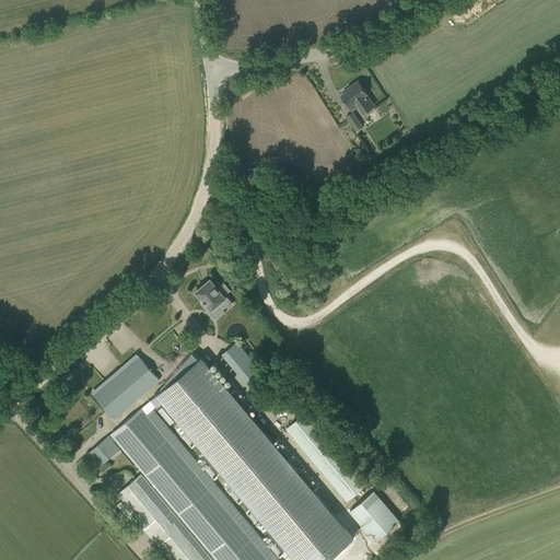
[(340,95),(347,104),(348,106),(359,100),(365,109),(373,104),(366,94),(366,93),(364,90),(358,81),(350,86),(351,88),(347,91),(343,92),(341,94),(342,94),(340,95)]
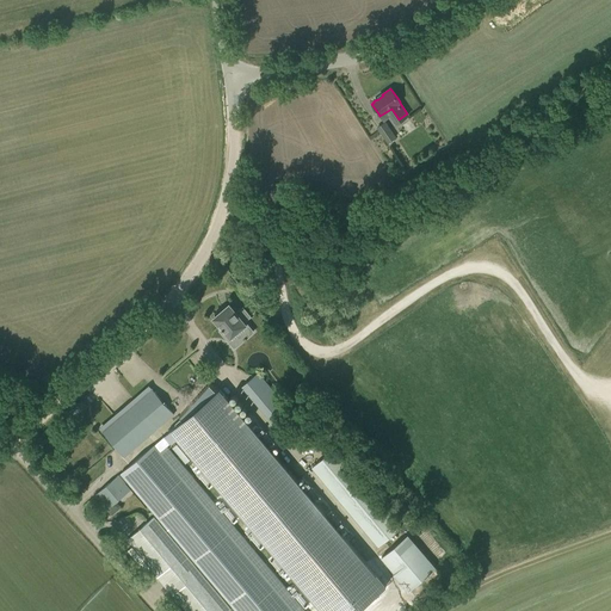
[(376,127),(387,143),(396,137),(386,121),(376,127)]
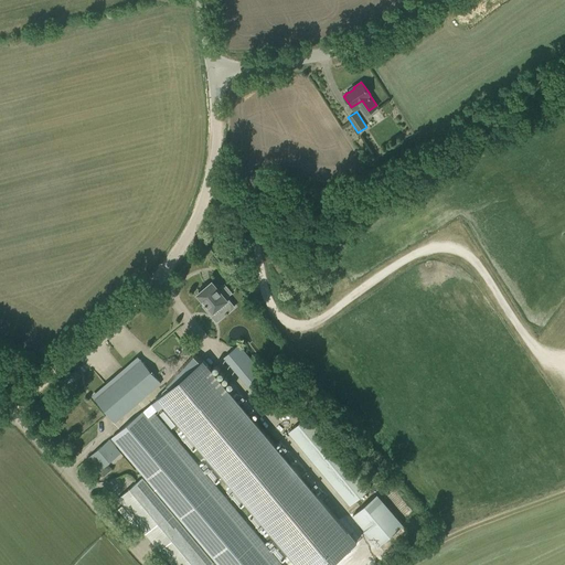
[(225,297),(231,292),(224,285),(219,289),(212,281),(204,287),(203,286),(198,290),(199,291),(196,294),(205,304),(203,305),(211,315),(227,300),(225,297)]
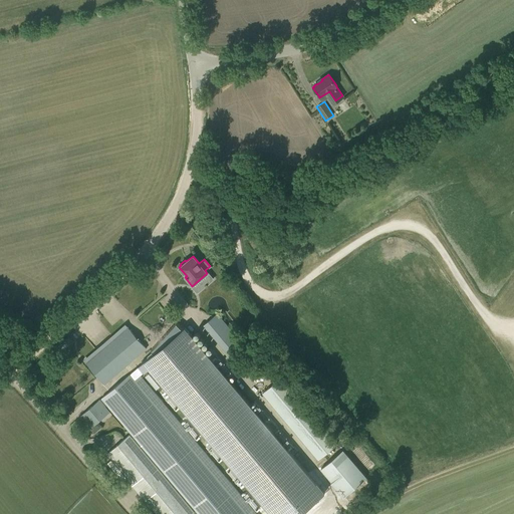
[(204,325),(230,356),(244,345),(217,313),(204,325)]
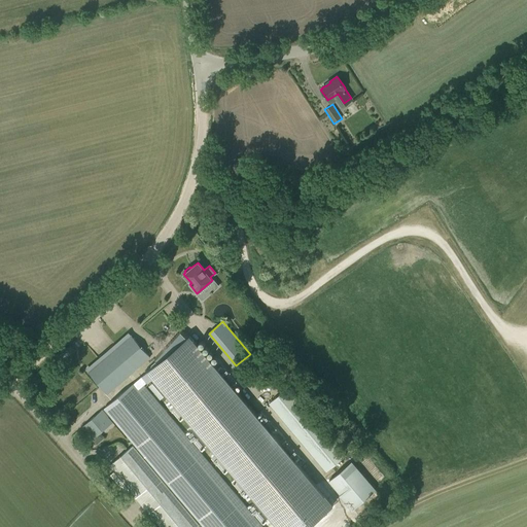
[(143,376),(134,384),(138,389),(144,385),(152,378),(277,526),(307,526),(332,505),(189,336),(181,328),(153,358),(157,362),(143,376)]
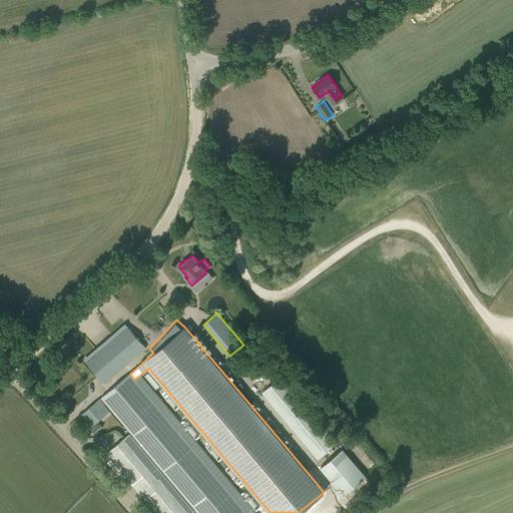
[(104,384),(145,348),(127,327),(85,362),(104,384)]
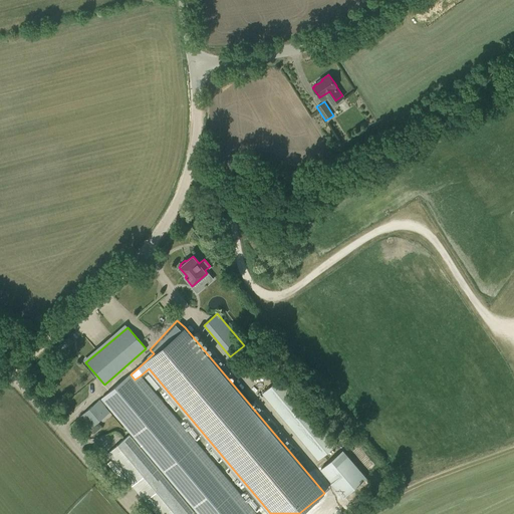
[(130,373),(101,398),(198,513),(256,513),(141,375),(135,379),(131,374),(130,373)]
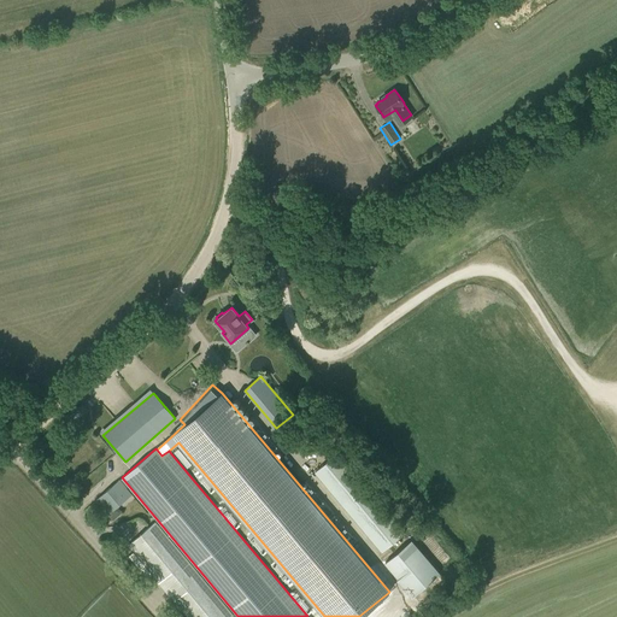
[(336,453),(315,471),(382,552),(404,533),(336,453)]
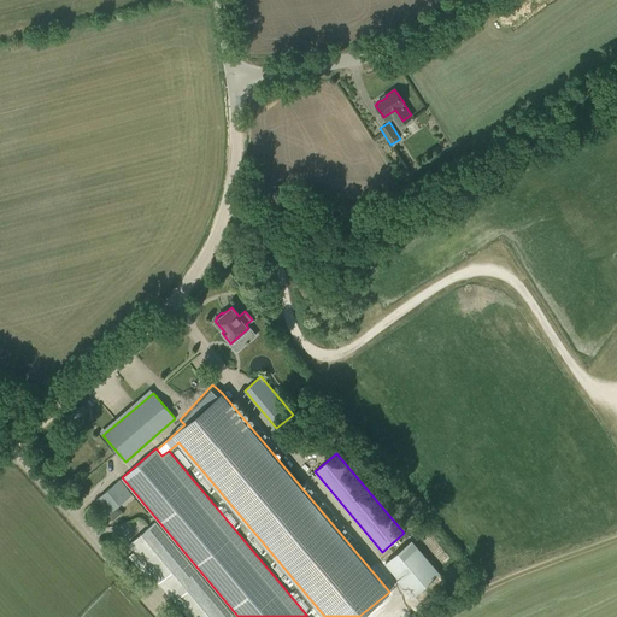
[(95,500),(104,510),(112,519),(122,512),(117,506),(131,494),(119,480),(95,500)]
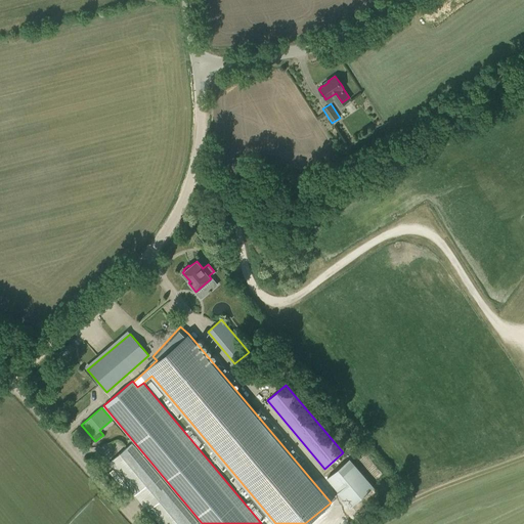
[(108,462),(160,523),(194,523),(198,522),(131,443),(108,462)]
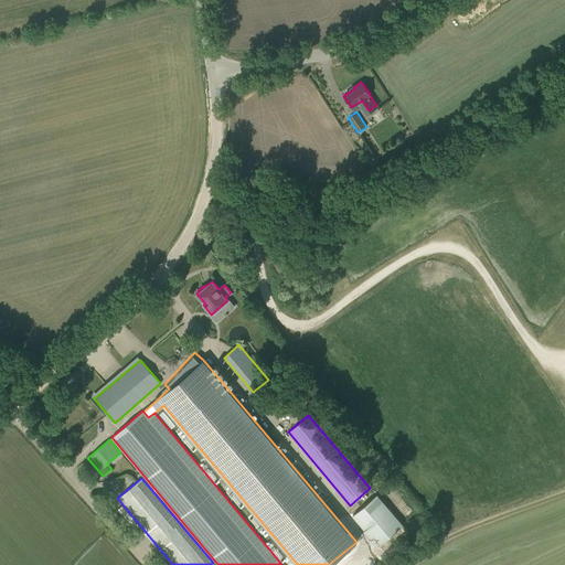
[(402,525),(375,494),(352,514),(377,545),(402,525)]
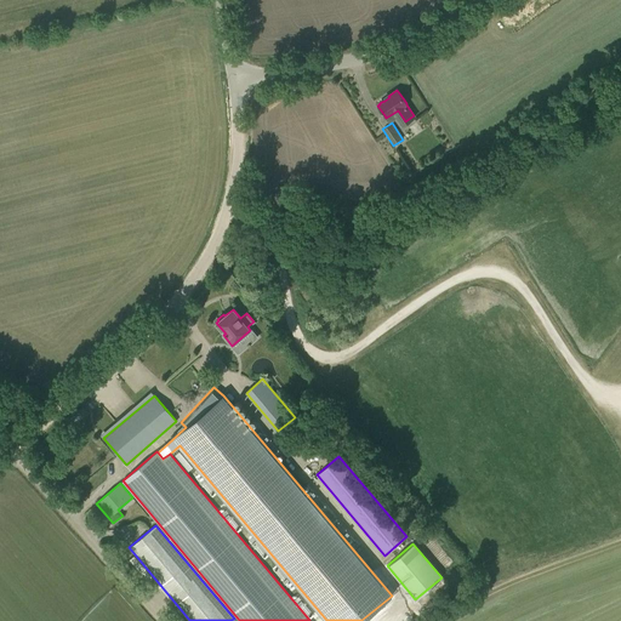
All buildings are outlined.
